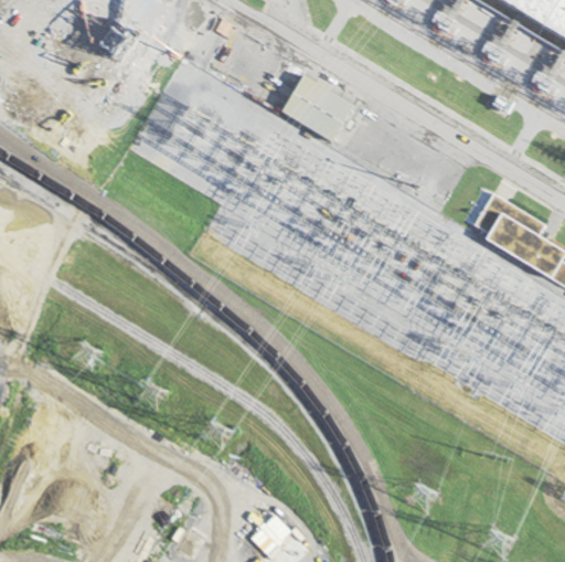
[(482,0),(564,40),(564,0),(482,0)]
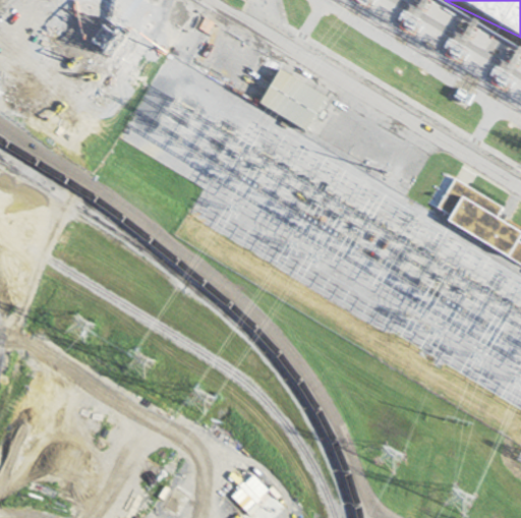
[(106,49),(114,39),(90,18),(81,29),(106,49)]
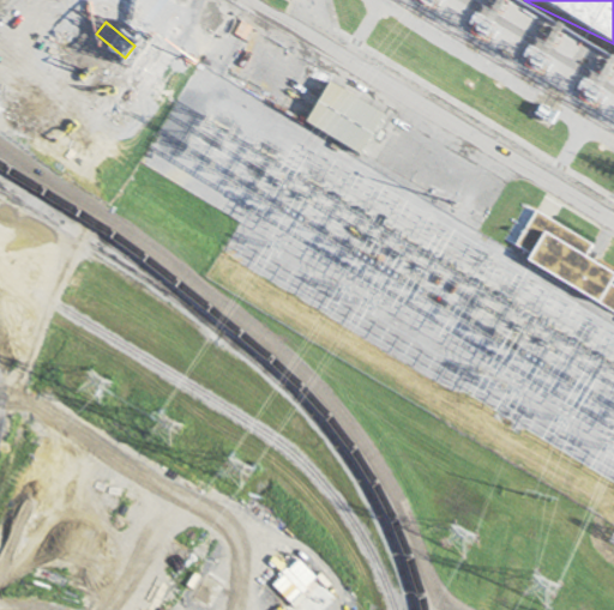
[(361,153),(384,112),(329,80),(305,122),(361,153)]
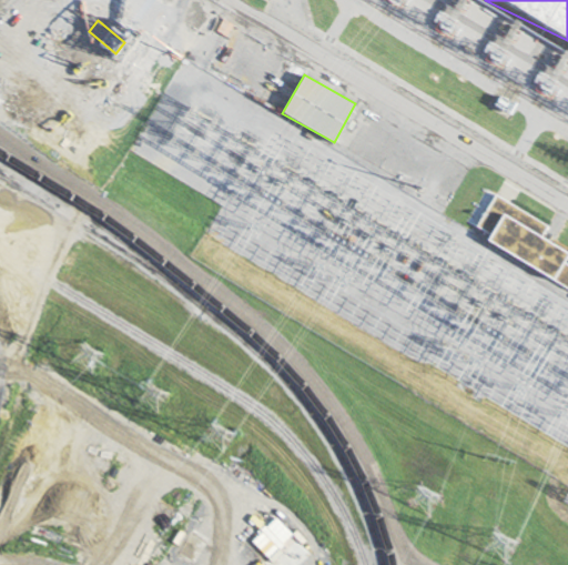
[(487,242),(567,286),(567,263),(565,262),(567,255),(567,252),(540,236),(548,223),(486,189),(467,221),(492,234),(487,242)]
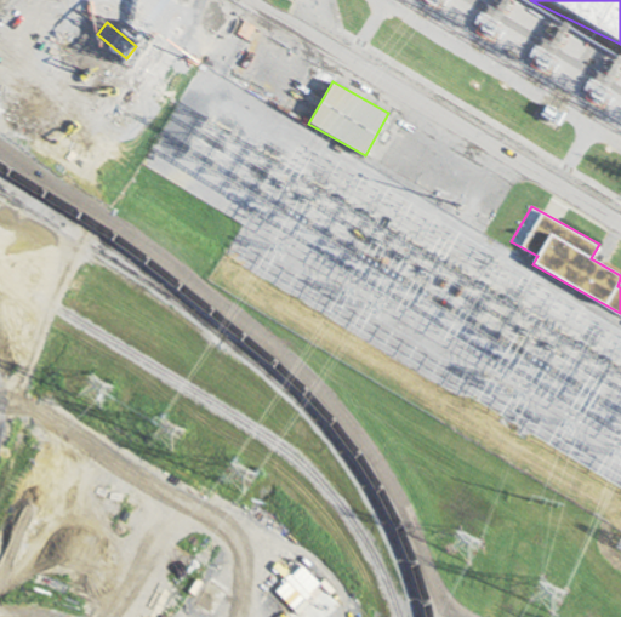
[(1,249),(13,249),(13,234),(1,234),(1,249)]
